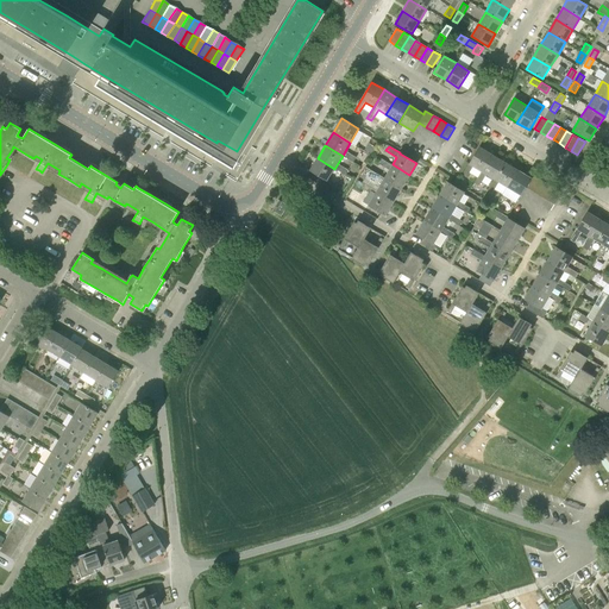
[(479,148),(469,164),(482,171),(491,155),(479,148)]
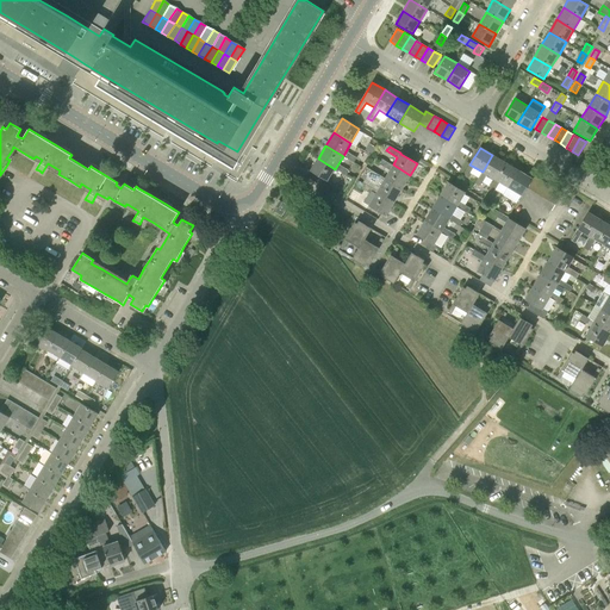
[(492,155),(483,172),(495,180),(505,162),(492,155)]
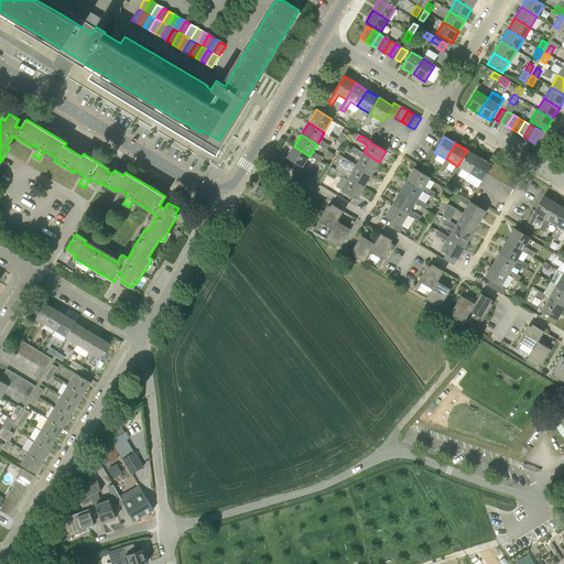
[(307,177),(311,171),(303,166),(310,156),(294,147),(286,158),(297,164),(294,170),(307,177)]
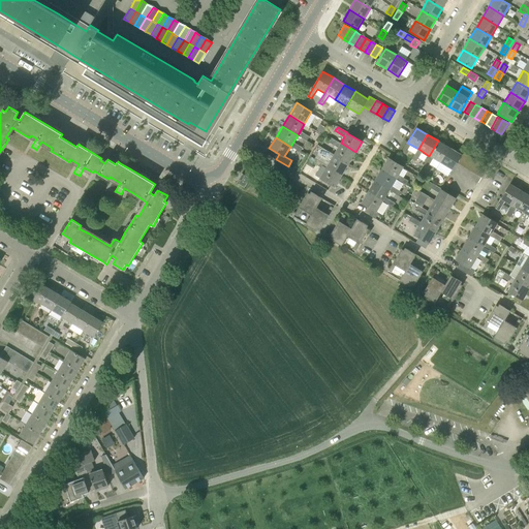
[(438,141),(429,156),(440,162),(449,148),(438,141)]
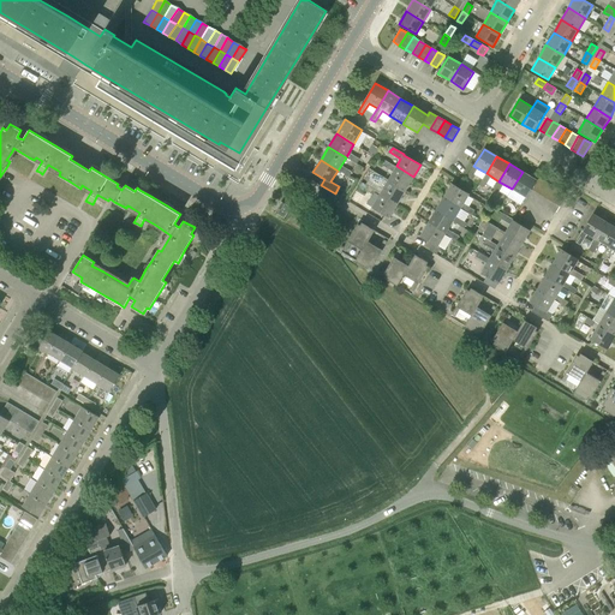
[(413,177),(396,166),(388,179),(406,190),(413,177)]
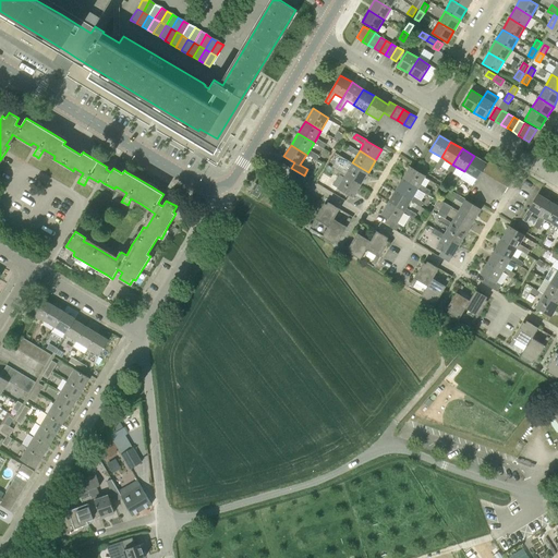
[(361,184),(368,172),(352,162),(339,155),(335,164),(347,171),(346,174),(361,184)]
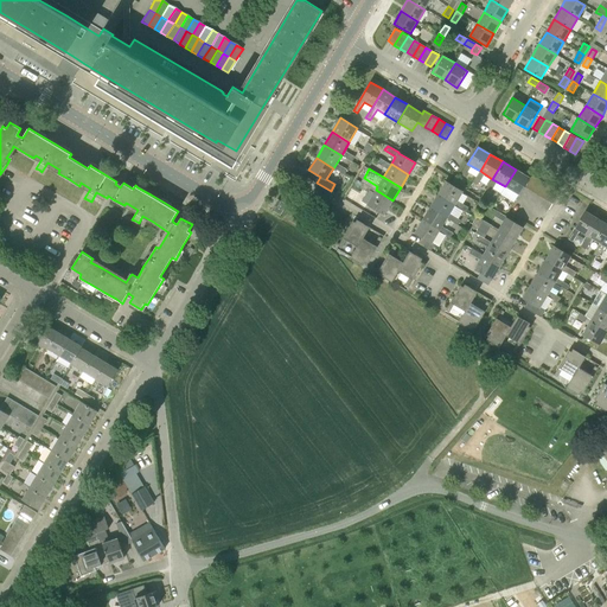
[(516,170),(505,186),(519,196),(524,186),(532,191),(540,179),(531,176),(530,178),(516,170)]
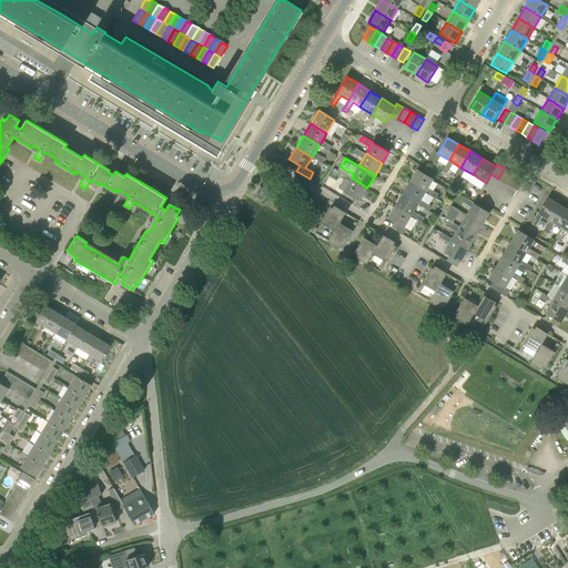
[(498,179),(505,183),(511,172),(505,168),(498,179)]
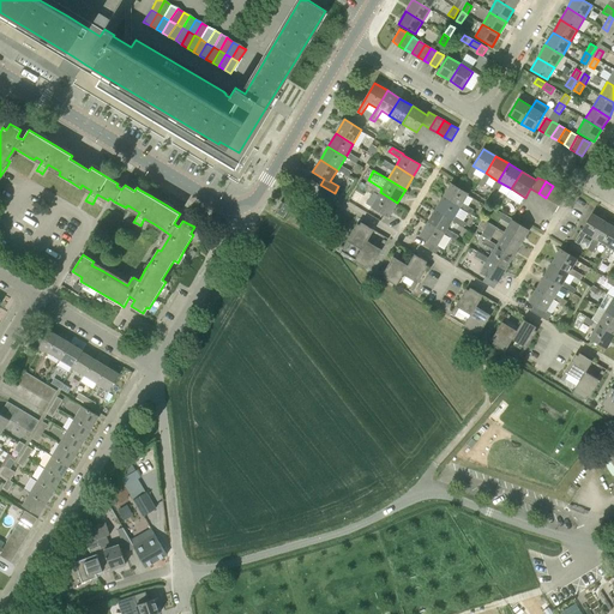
[(443,197),(459,208),(468,193),(451,184),(443,197)]
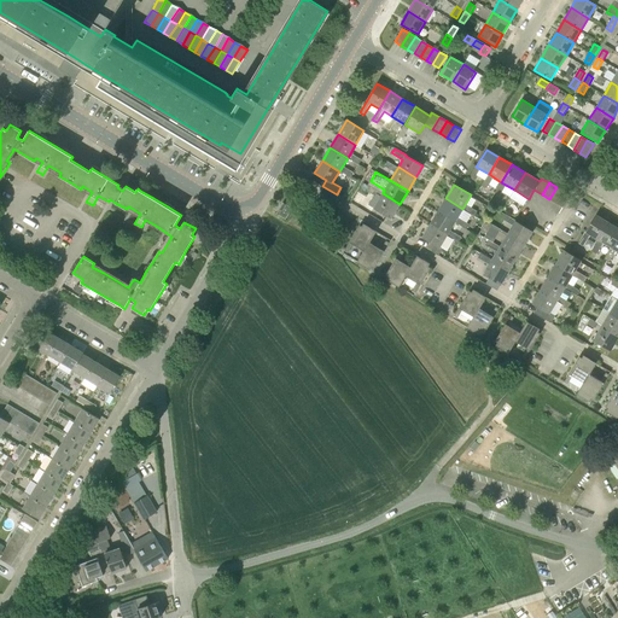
[(549,199),(557,204),(564,191),(557,187),(549,199)]
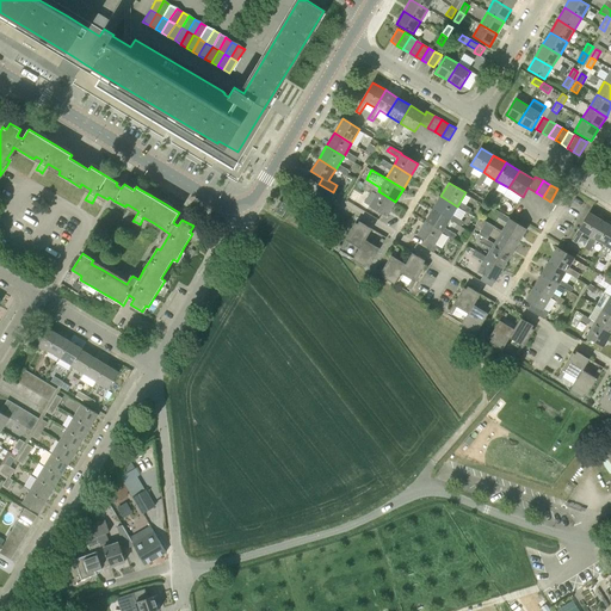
[(550,202),(556,205),(563,193),(557,189),(550,202)]
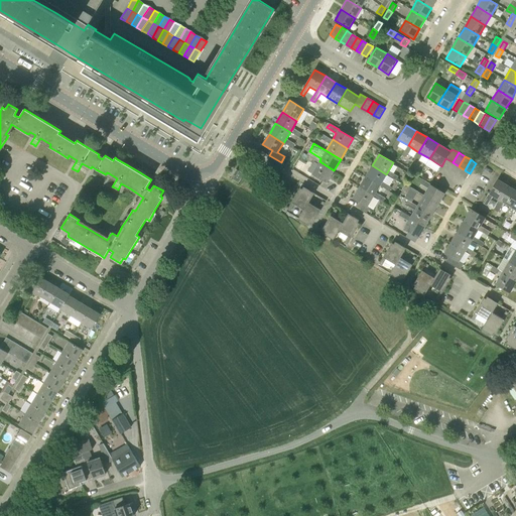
[(334,170),(319,161),(311,174),(327,182),(334,170)]
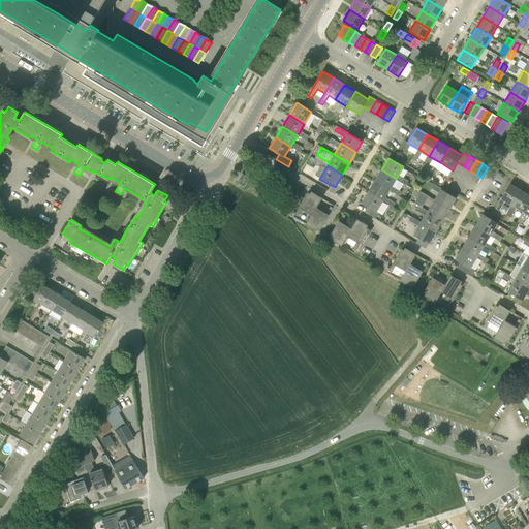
[(375,181),(390,190),(396,179),(381,169),(375,181)]
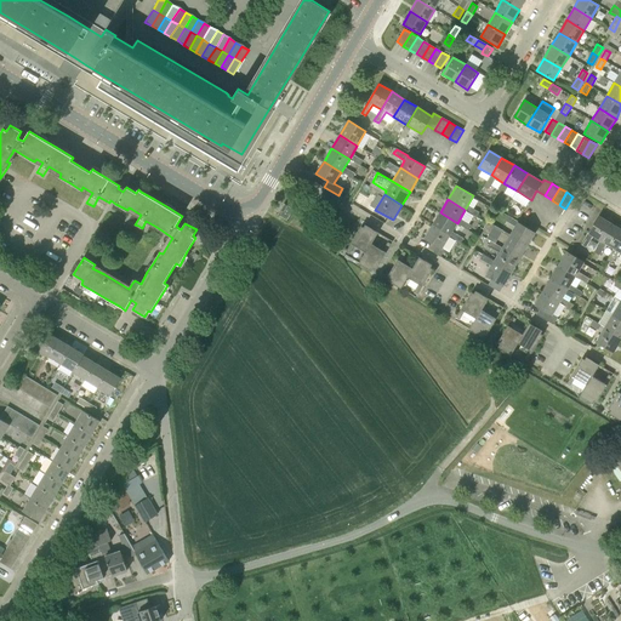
[(278,215),(288,221),(294,210),(284,204),(278,215)]
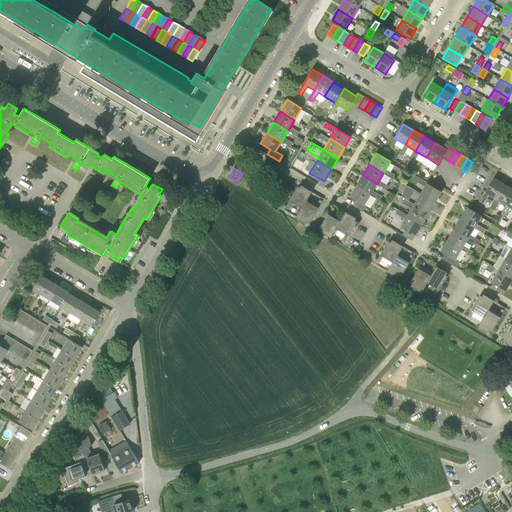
[(356,186),(371,195),(377,184),(363,175),(356,186)]
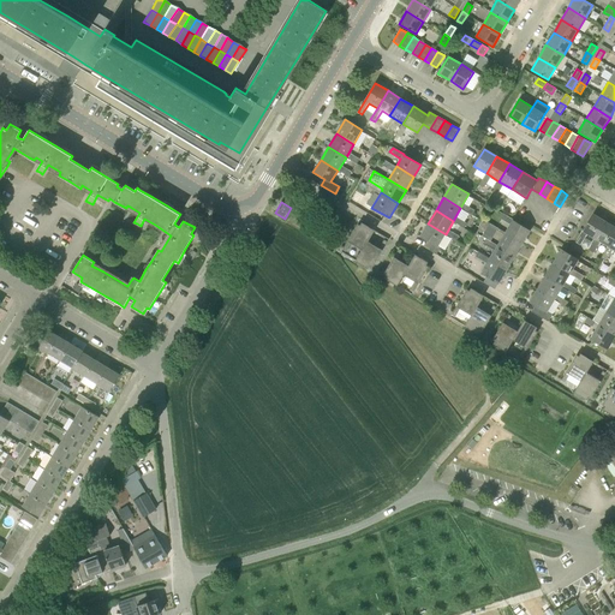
[(593,214),(583,232),(595,239),(605,221),(593,214)]
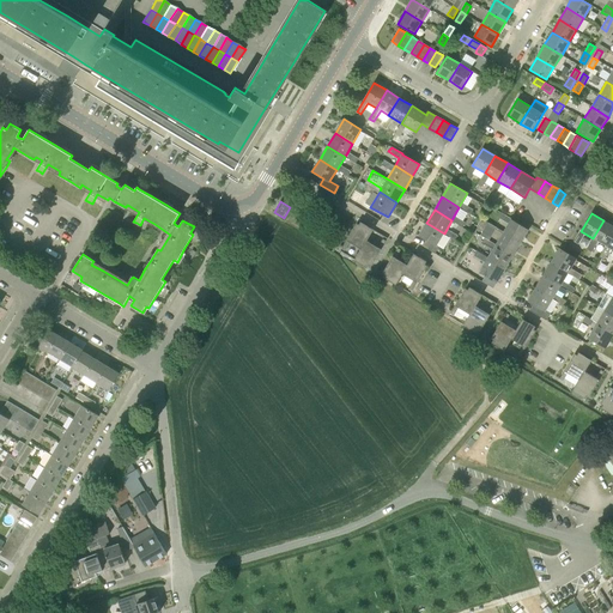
[(528,230),(510,219),(503,231),(521,242),(528,230)]
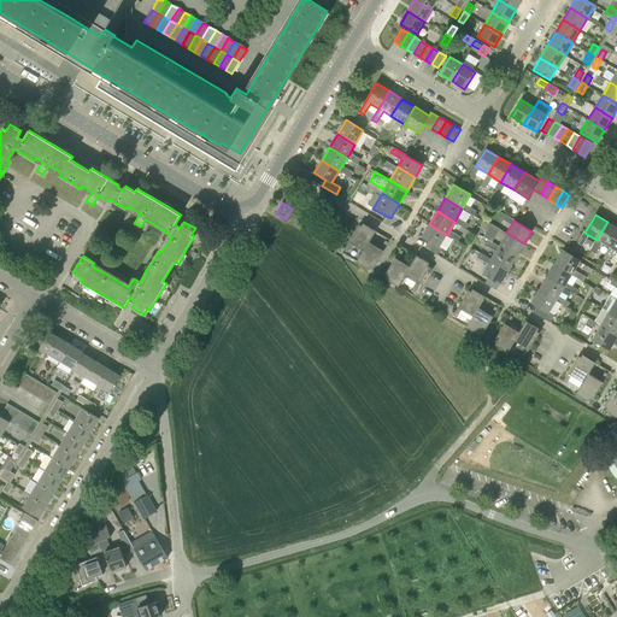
[(616,228),(607,222),(597,240),(610,248),(616,235),(616,228)]
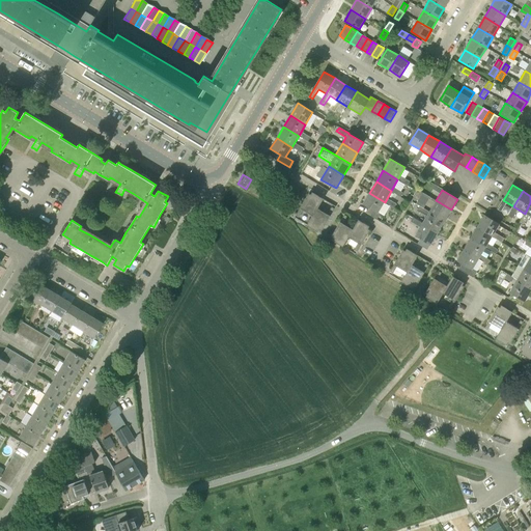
[(312,216),(317,208),(324,199),(312,192),(311,195),(309,193),(296,216),(299,217),(303,210),(312,216)]
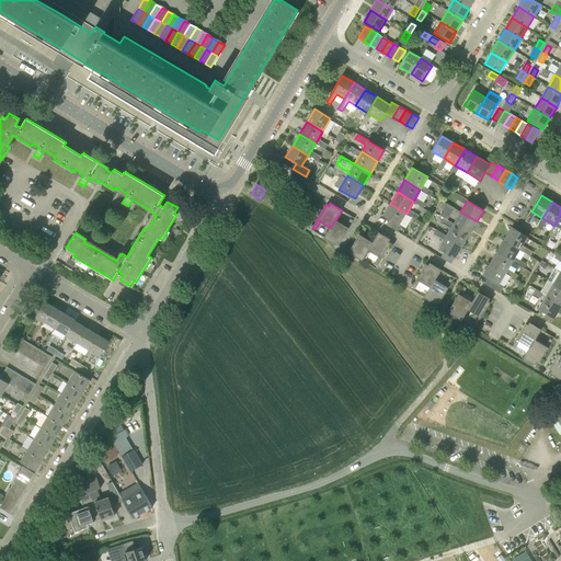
[(446,205),(442,203),(437,210),(441,214),(446,205)]
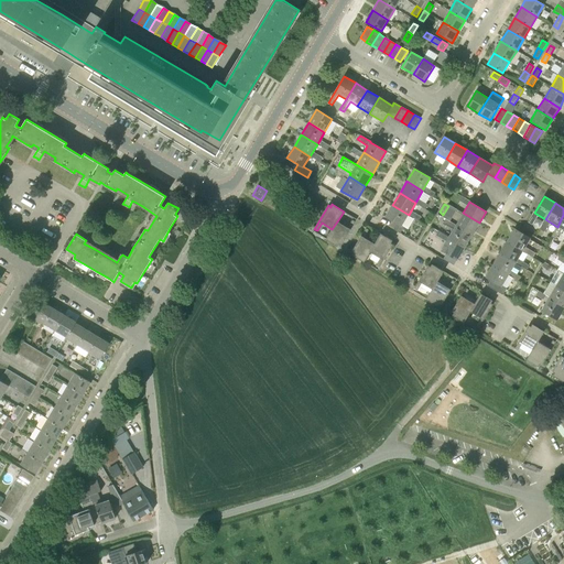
[(394,229),(400,232),(403,227),(402,226),(409,215),(392,205),(386,217),(398,224),(394,229)]
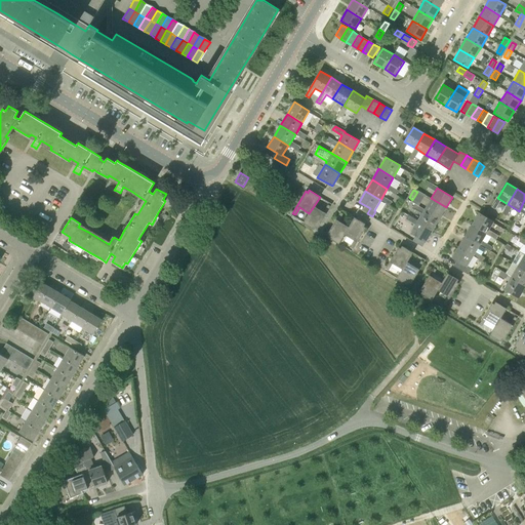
[(439,218),(446,207),(431,198),(429,202),(425,209),(439,218)]
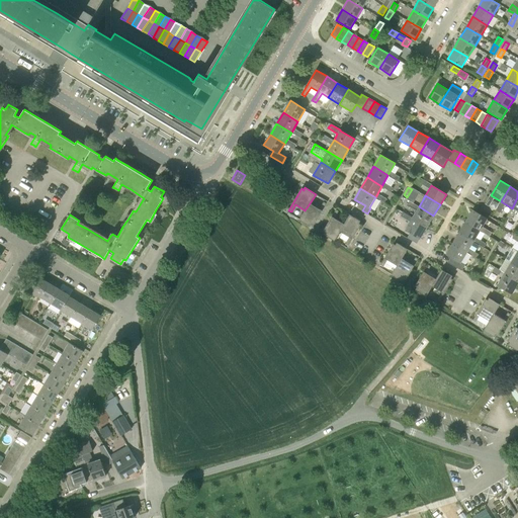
[(305,210),(299,220),(311,227),(312,224),(314,225),(327,203),(324,202),(320,209),(310,203),(305,210)]
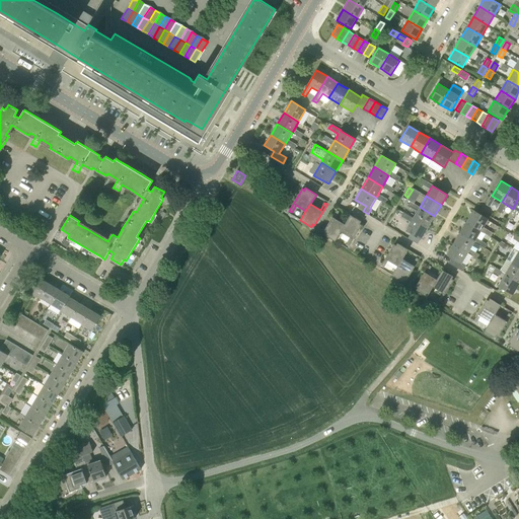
[(434,216),(420,207),(413,218),(428,227),(434,216)]
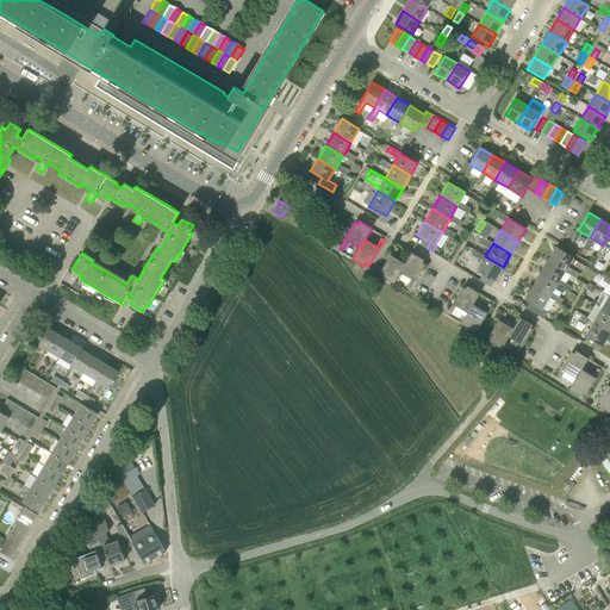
[(394,284),(400,273),(405,263),(394,257),(399,249),(396,247),(380,272),(383,273),(381,277),(394,284)]
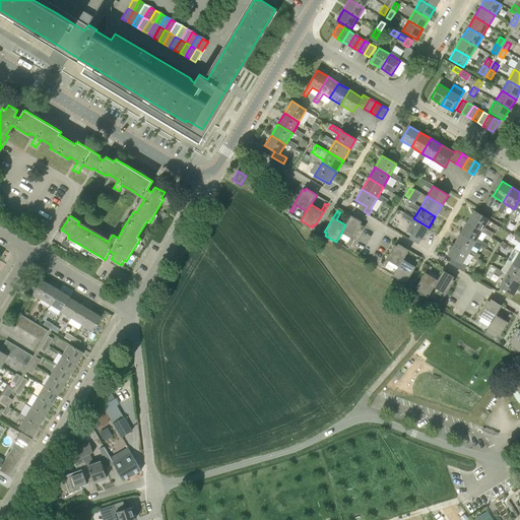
[(467,222),(481,232),(483,228),(489,219),(474,210),(467,222)]
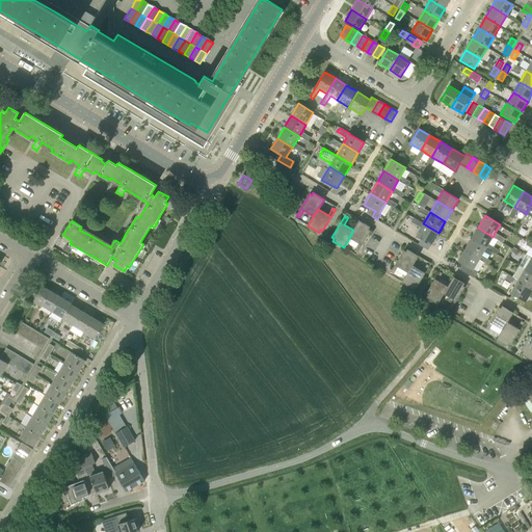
[(439,233),(423,223),(414,217),(411,221),(421,228),(417,236),(431,245),(439,233)]
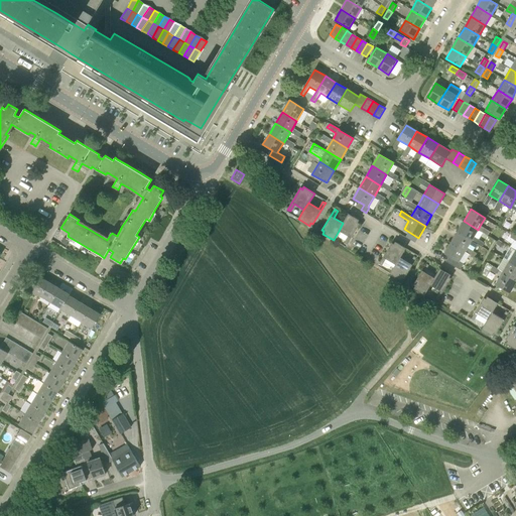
[(344,243),(347,245),(360,224),(358,223),(359,220),(348,214),(343,223),(339,231),(348,236),(344,243)]
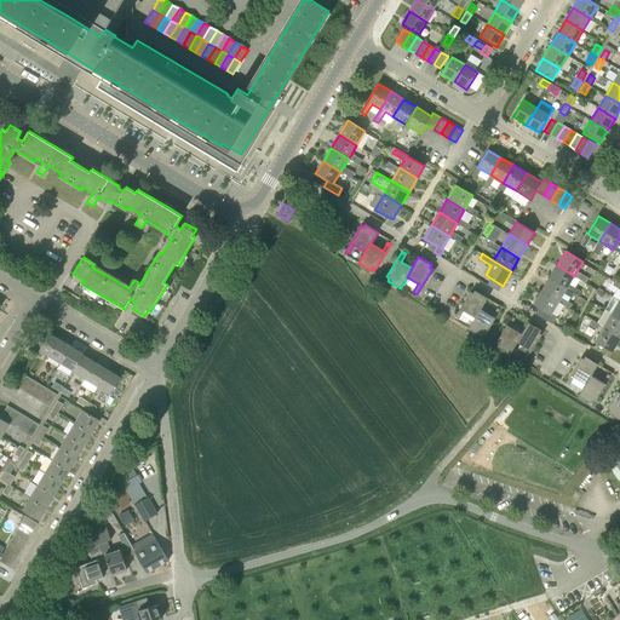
[(549,279),(567,290),(574,276),(557,265),(549,279)]
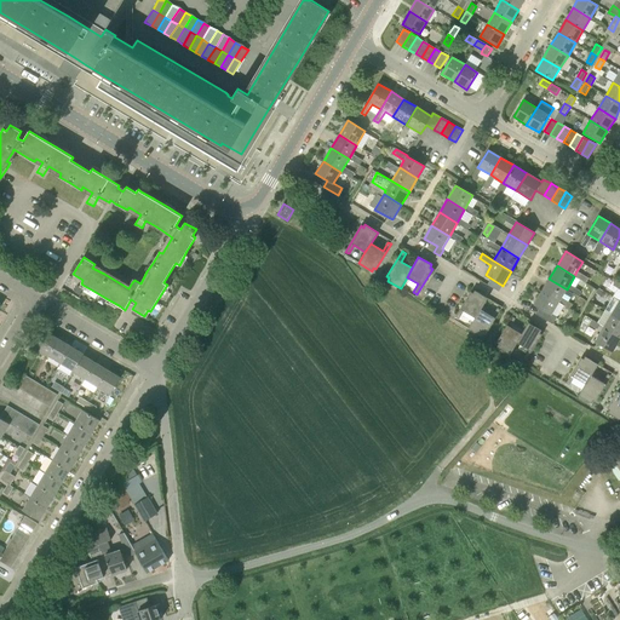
[(541,292),(563,305),(570,309),(573,304),(568,302),(573,293),(570,292),(567,290),(549,279),(541,292)]
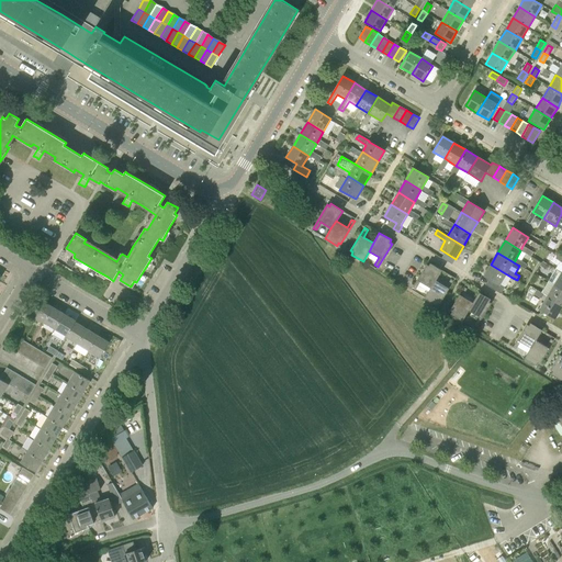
[(430,288),(436,280),(442,270),(430,263),(428,266),(427,265),(413,288),(416,290),(420,282),(430,288)]
